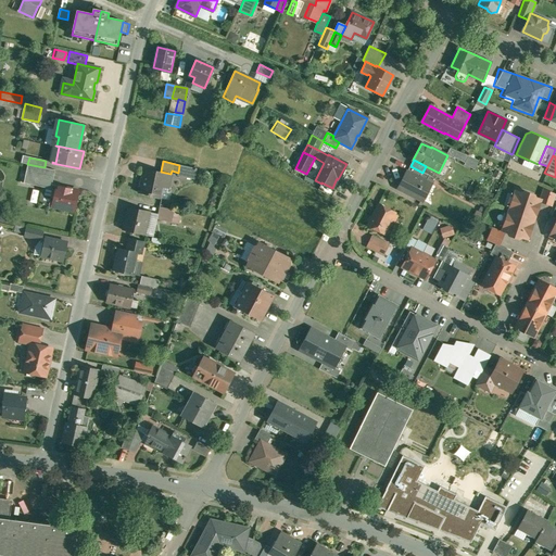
[(197,168),(179,165),(178,173),(177,176),(194,179),(197,168)]
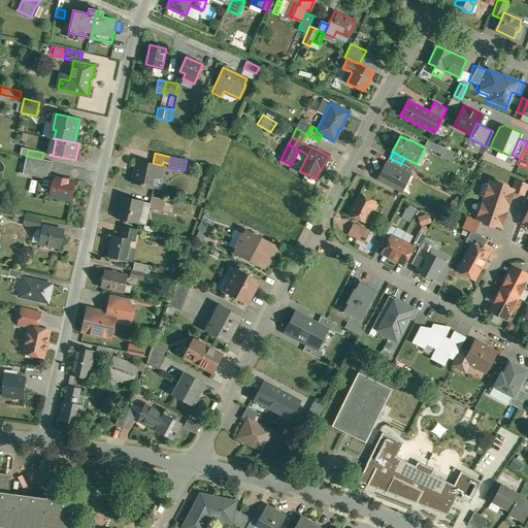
[(42,159),(36,158),(32,175),(48,179),(53,161),(42,159)]
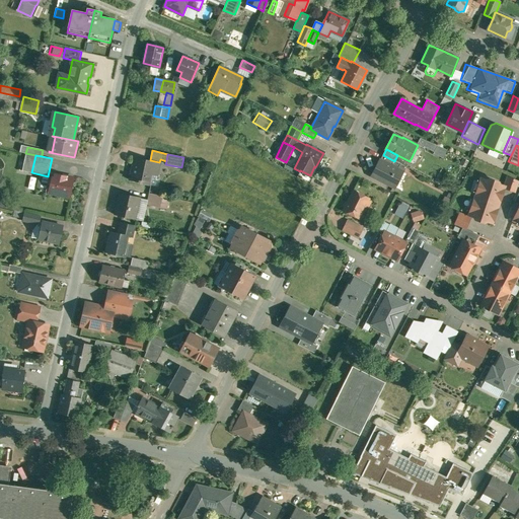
[(394,161),(383,155),(381,160),(391,166),(394,161)]
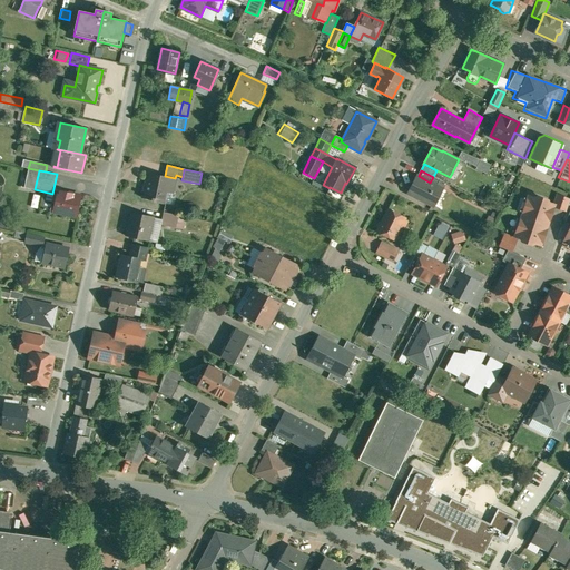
[(165,176),(148,173),(145,184),(146,184),(143,197),(153,199),(151,200),(163,203),(165,189),(173,192),(175,178),(165,176)]
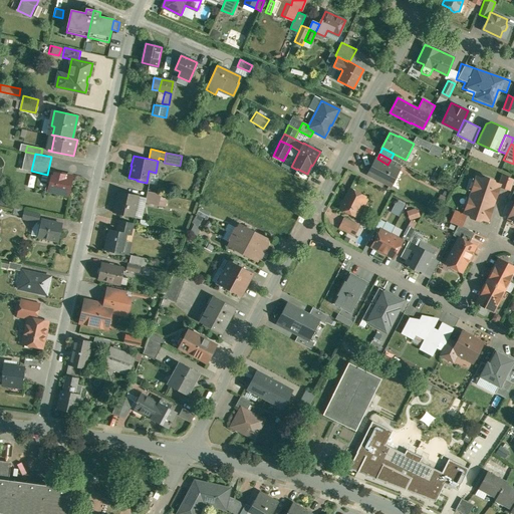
[(377,159),(375,158),(367,173),(390,185),(394,178),(396,179),(400,171),(388,165),(377,159)]
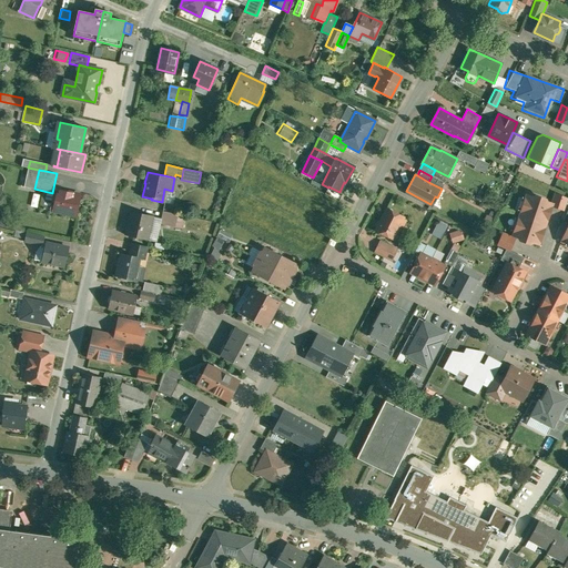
[(340,192),(328,186),(328,188),(325,193),(338,201),(343,194),(340,192)]
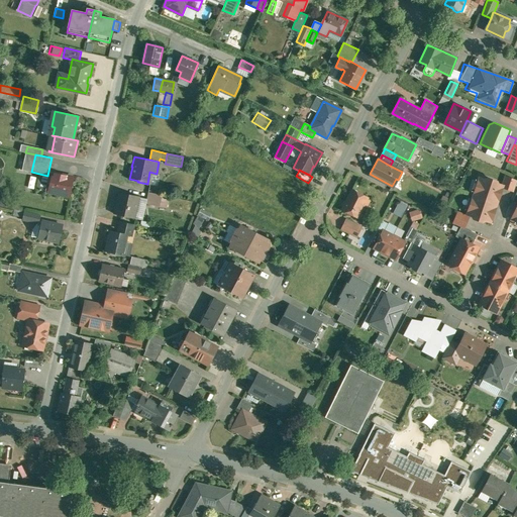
[(62,175),(53,173),(49,191),(70,196),(74,178),(61,176),(62,175)]
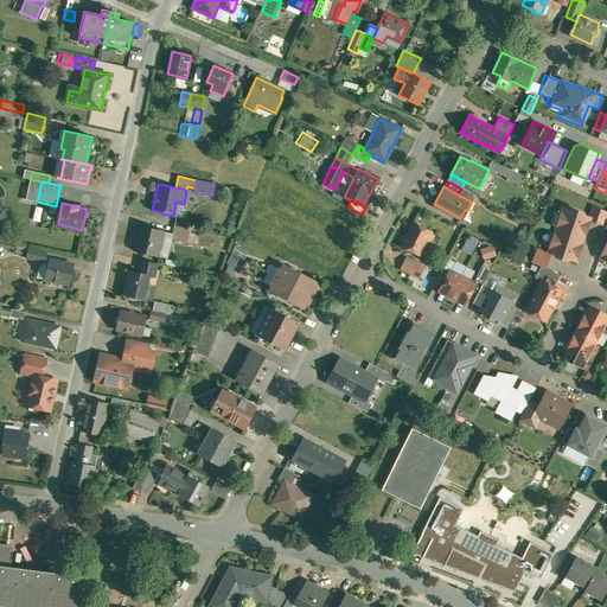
[(606,212),(606,211),(594,206),(589,218),(590,218),(589,219),(604,224),(606,212)]
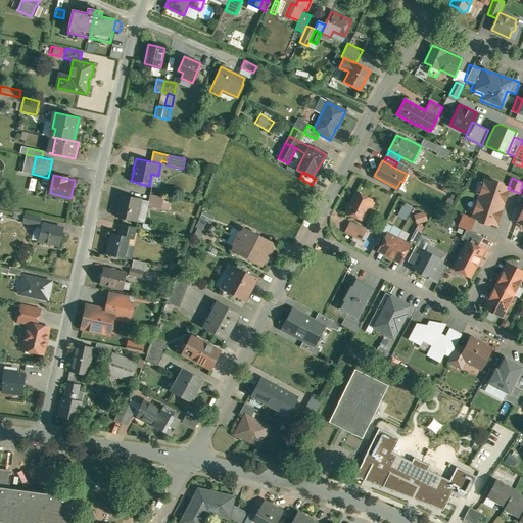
[(503,183),(493,180),(490,182),(485,180),(473,217),(478,219),(479,221),(488,224),(491,223),(496,225),(508,189),(509,188),(508,188),(504,186),(503,183)]
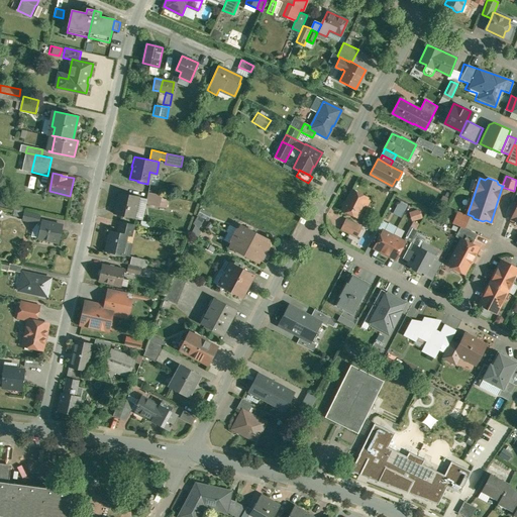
[(367,197),(352,190),(342,209),(358,217),(365,205),(363,204),(367,197)]
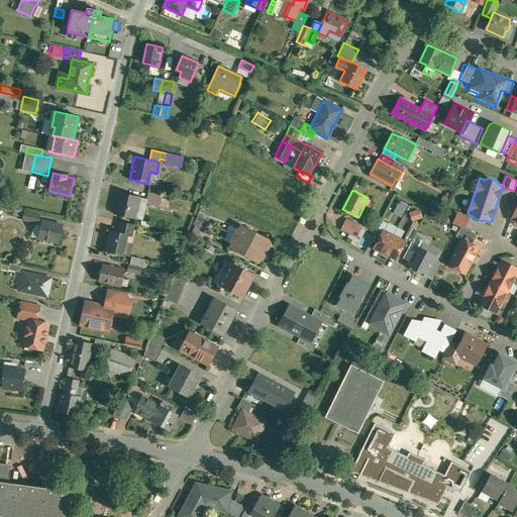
[(139,196),(118,192),(116,201),(118,201),(115,213),(114,213),(134,218),(136,208),(135,208),(138,197),(139,196)]
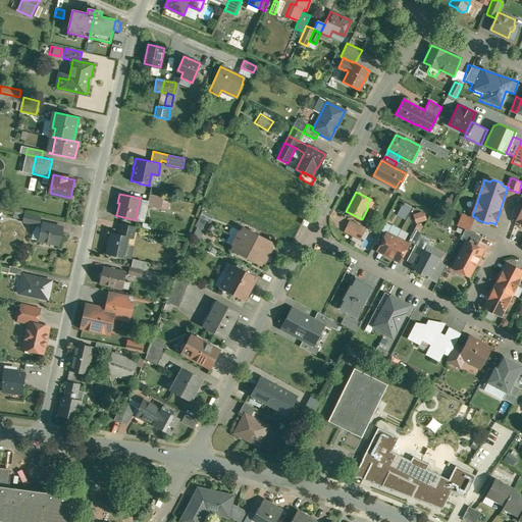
[(162,197),(150,194),(148,200),(160,203),(162,197)]
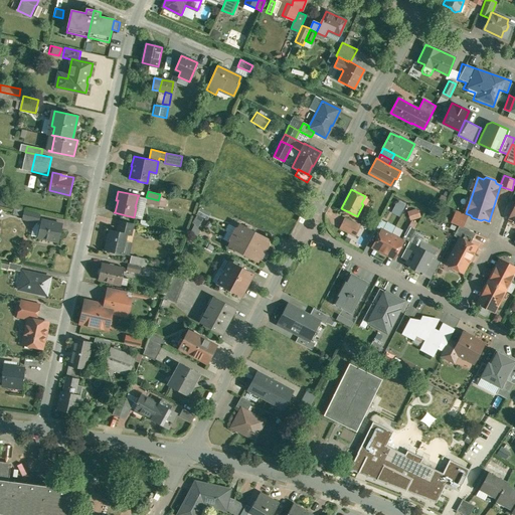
[(397,216),(403,203),(394,200),(388,212),(397,216)]
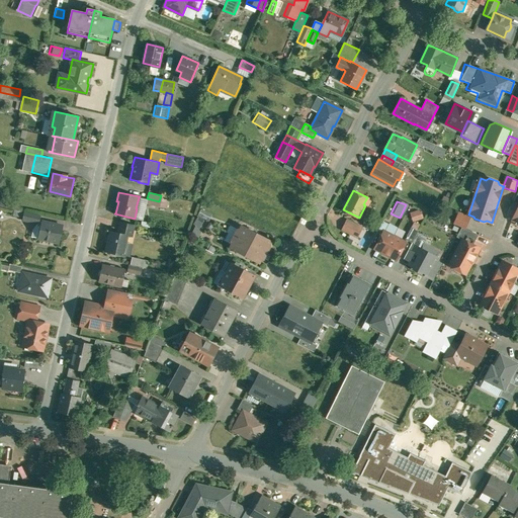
[(209,214),(201,209),(198,216),(207,220),(209,214)]
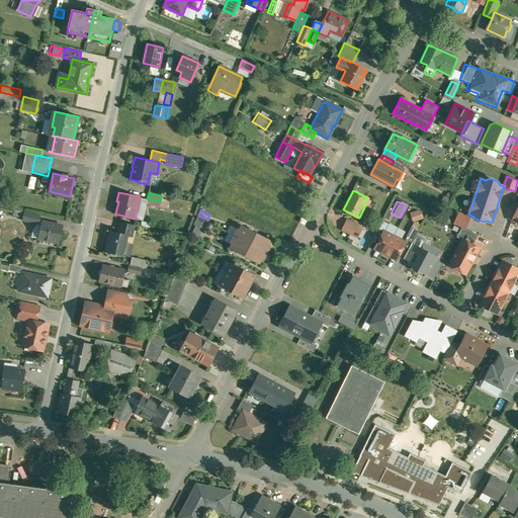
[(418,209),(407,212),(410,222),(420,219),(418,209)]
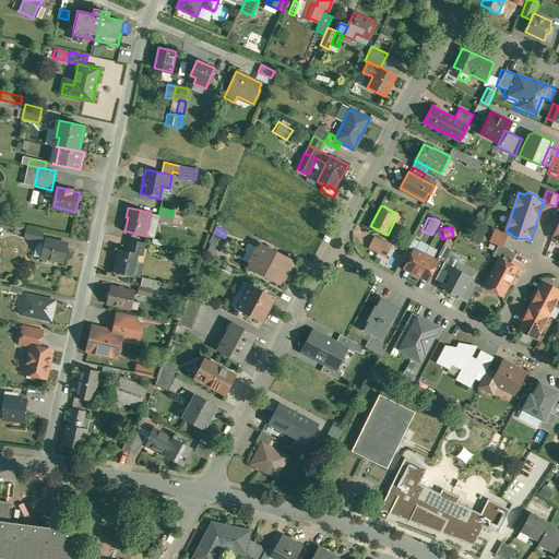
[(44,233),(27,229),(25,238),(42,241),(43,238),(44,233)]
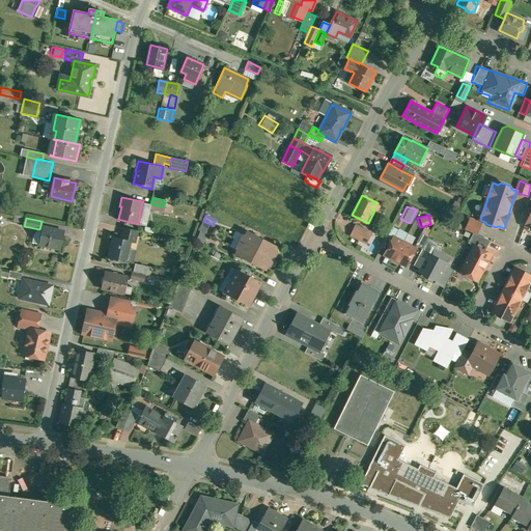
[(482,223),(471,218),(466,229),(473,233),(477,234),(482,223)]
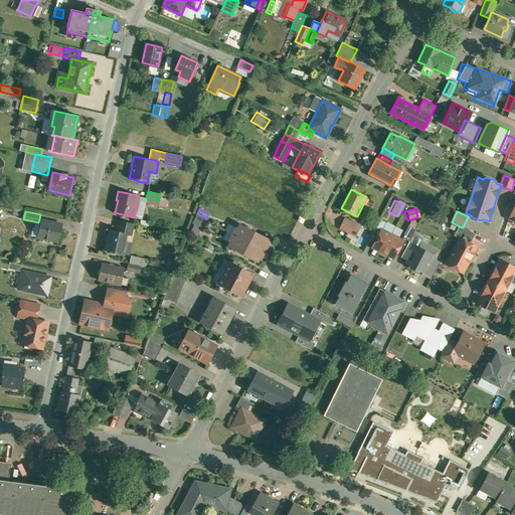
[(187,231),(194,234),(201,218),(194,215),(187,231)]
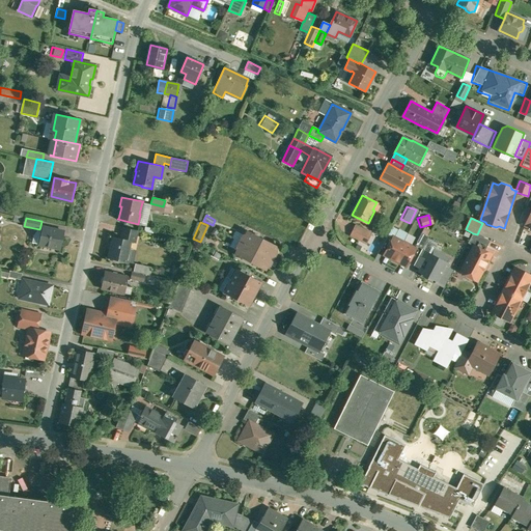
[(64,231),(44,227),(40,226),(39,229),(39,230),(43,231),(40,244),(61,249),(64,231)]
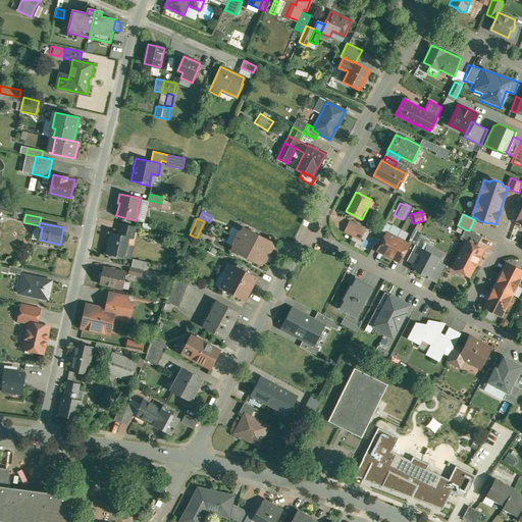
[(136,226),(121,223),(120,229),(134,232),(136,226)]
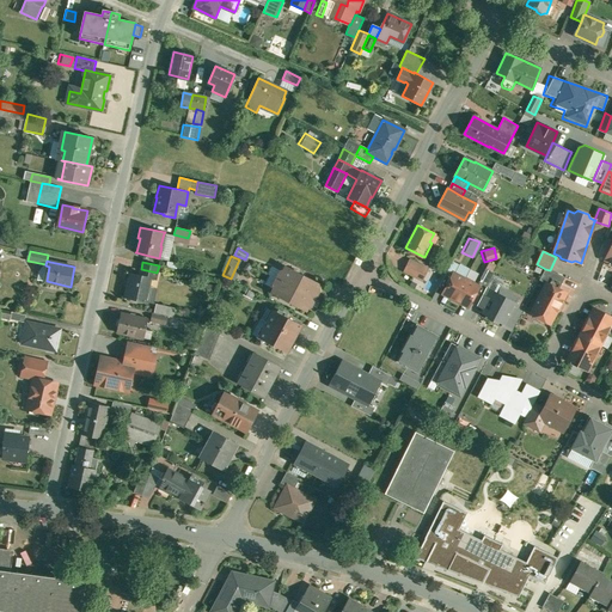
[(422,265),(416,277),(423,280),(428,269),(422,265)]
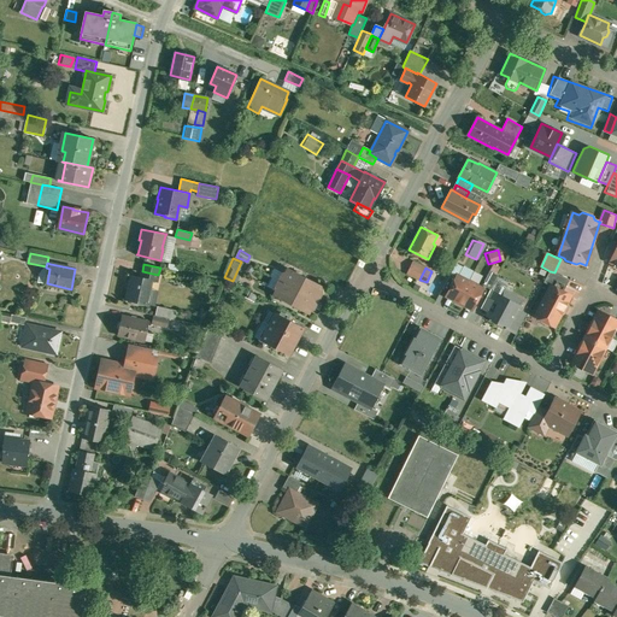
[(282,274),(275,269),(274,270),(270,276),(278,281),(282,274)]
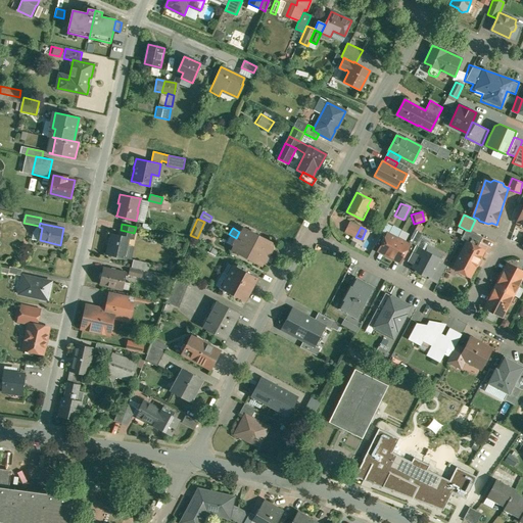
[(265,239),(252,233),(251,230),(249,231),(244,228),(242,231),(239,232),(236,238),(233,244),(234,247),(233,250),(237,252),(238,255),(241,254),(253,260),(254,264),(256,263),(262,265),(264,263),(266,262),(273,249),(272,246),(273,243),(268,241),(268,238),(265,239)]
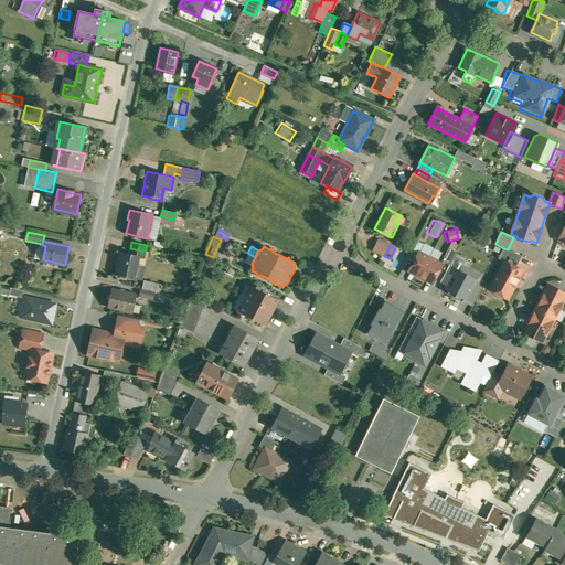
[(457,252),(449,247),(443,260),(450,265),(457,252)]
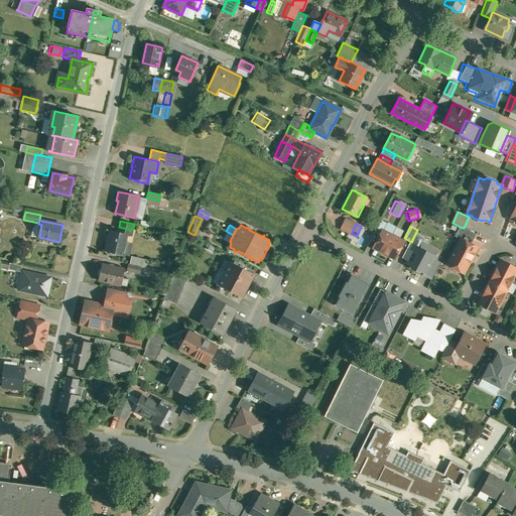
[(117,232),(110,230),(105,250),(125,255),(125,254),(122,253),(126,234),(131,236),(132,230),(119,227),(117,232)]
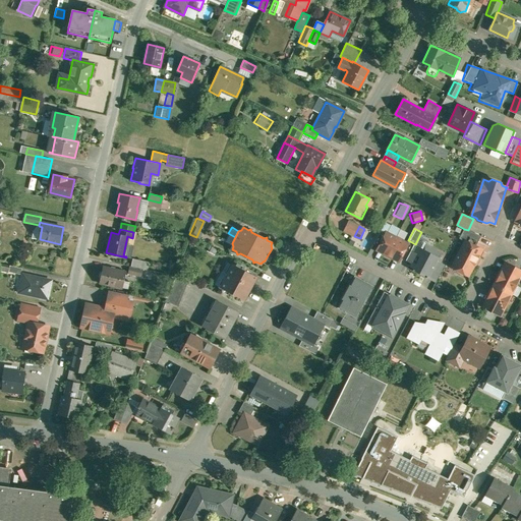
[(382,229),(373,244),(379,246),(387,232),(382,229)]
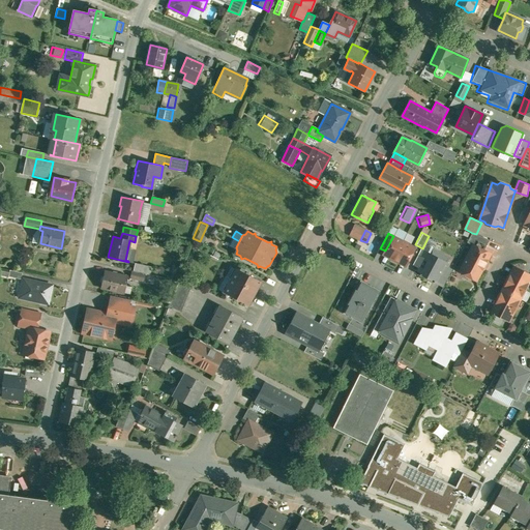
[(476,234),(472,233),(467,242),(473,245),(473,244),(484,251),(490,240),(476,234)]
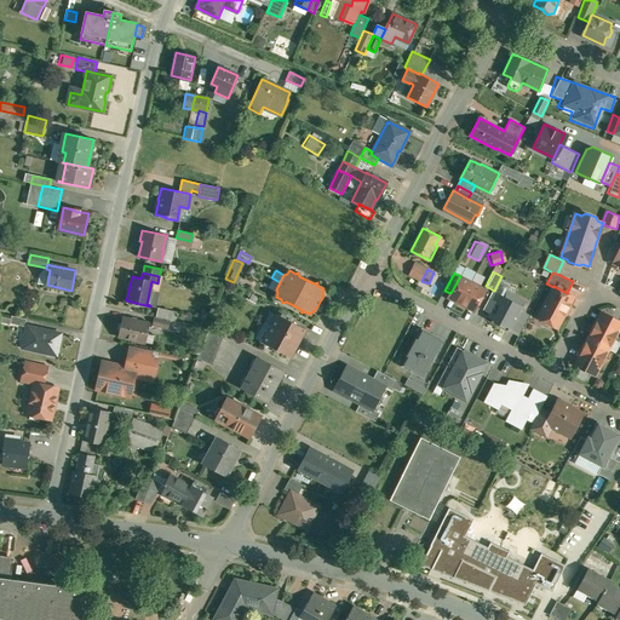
[(486,290),(460,276),(451,293),(449,297),(475,311),(486,290)]
